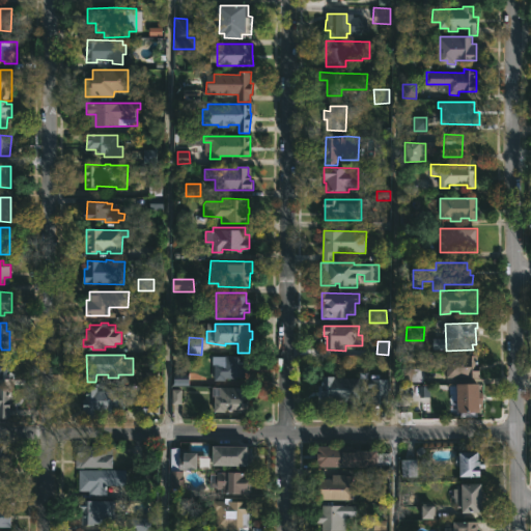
[(249,360),(249,372),(245,372),(245,379),(214,378),(214,363),(221,363),(221,356),(246,356),(245,360),(249,360)]
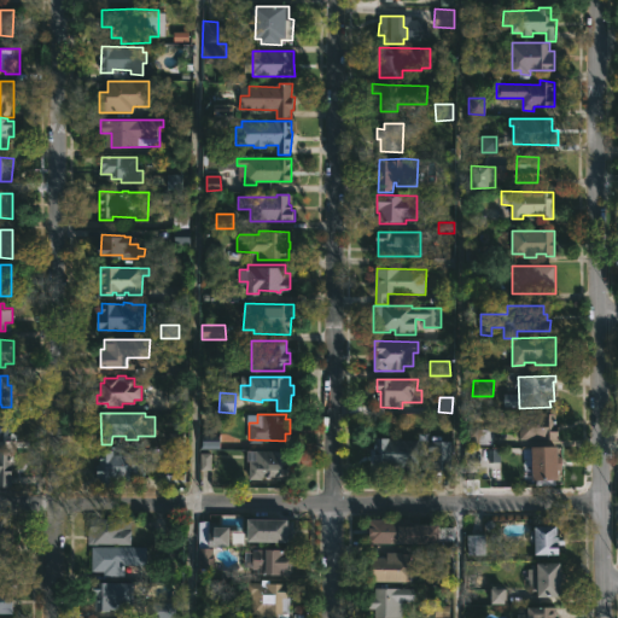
[(557,414),(557,425),(559,425),(560,439),(519,439),(519,414),(557,414)]
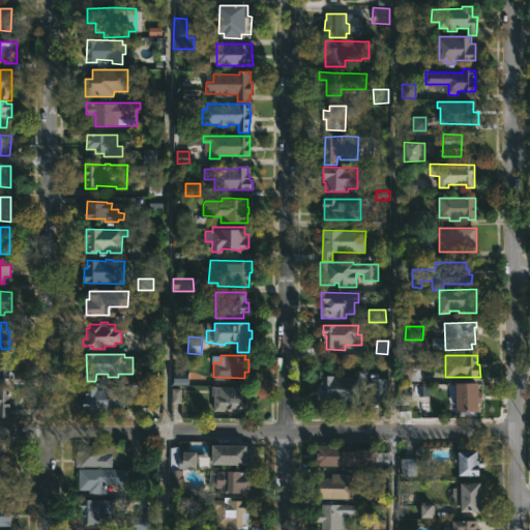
[(0,358),(9,358),(9,377),(0,376),(0,358)]
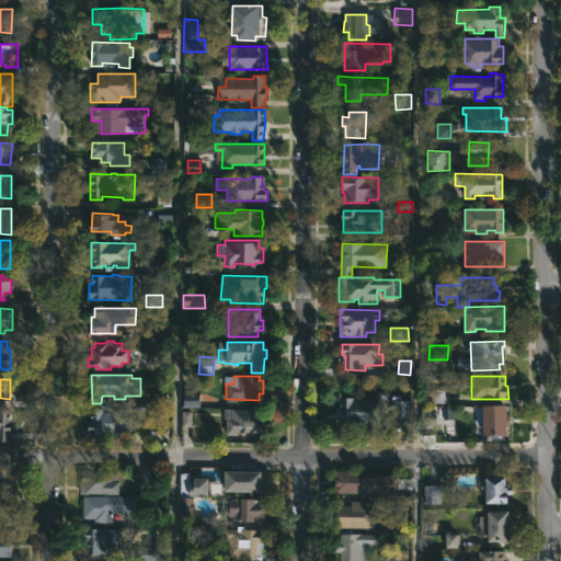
[(448,404),(421,404),(421,389),(448,389),(448,404)]
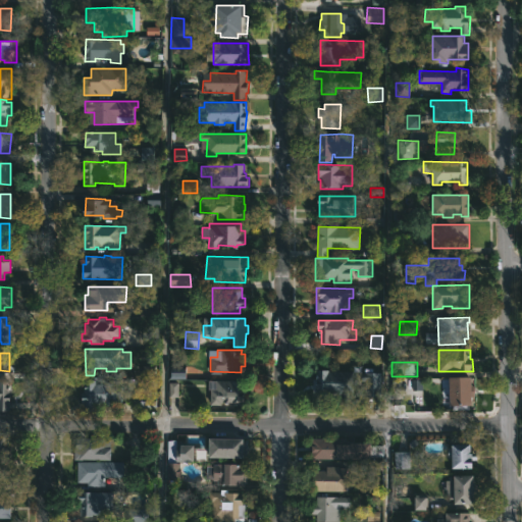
[(382,371),(381,397),(365,396),(365,380),(361,380),(362,371),(371,371),(371,366),(378,367),(378,371),(382,371)]
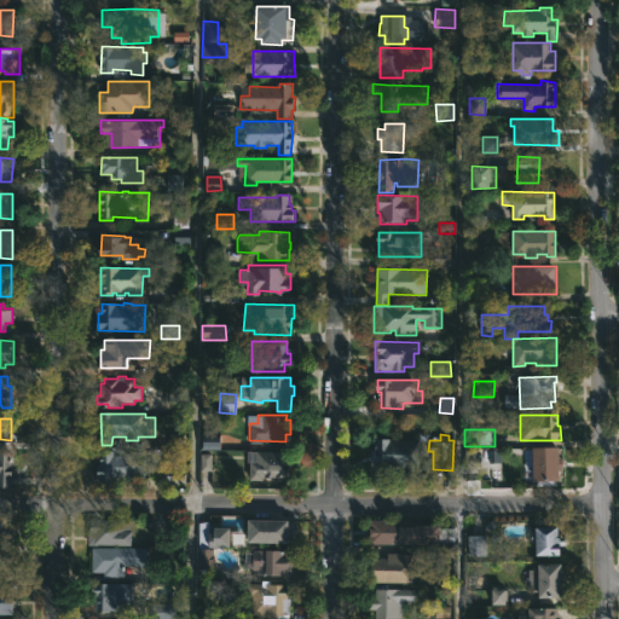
[(202,437),(202,450),(219,449),(219,435),(202,437)]
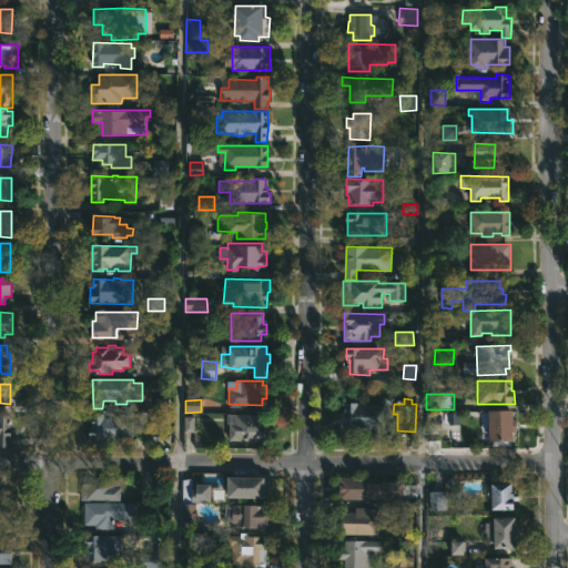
[(357,402),(357,403),(384,404),(383,433),(372,433),(372,428),(356,428),(355,432),(344,430),(345,402),(357,402)]
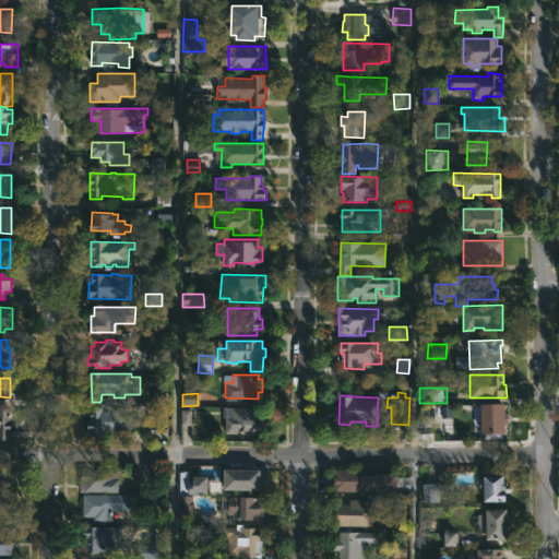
[(507,436),(484,436),(484,405),(507,405),(507,436)]
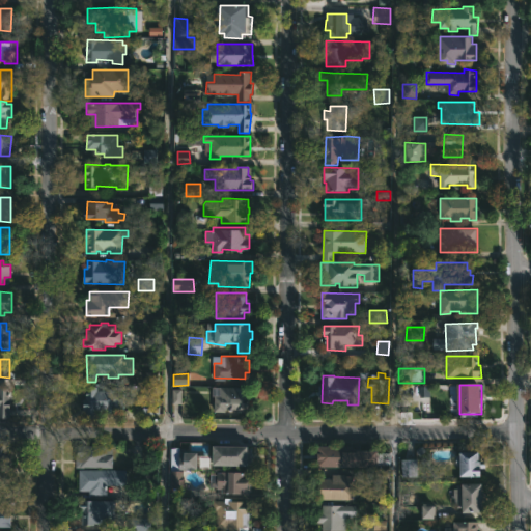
[(0,386),(9,387),(9,413),(0,412),(0,386)]
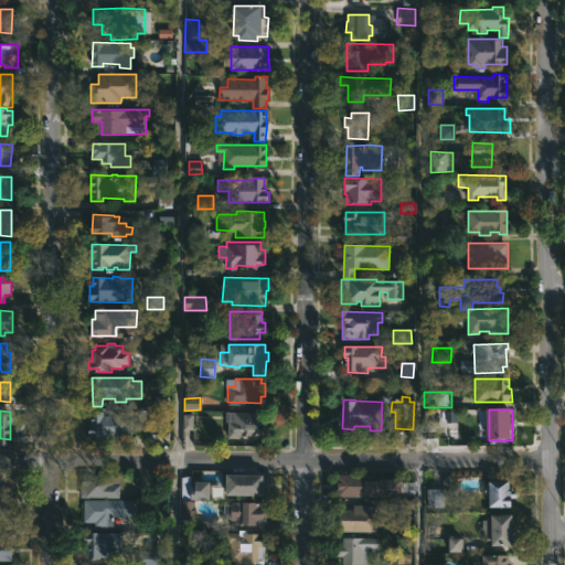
[(104,412),(104,415),(121,416),(121,413),(130,413),(130,436),(124,436),(124,439),(113,439),(113,437),(102,436),(102,446),(91,445),(91,436),(89,436),(91,412),(104,412)]
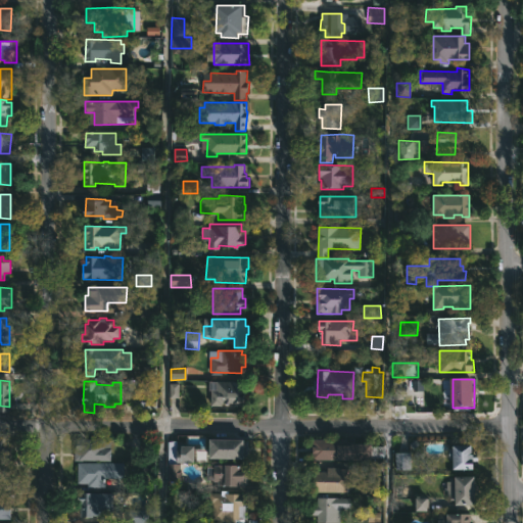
[(244,389),(243,407),(210,406),(210,397),(208,397),(208,389),(217,389),(218,381),(244,382),(244,389)]
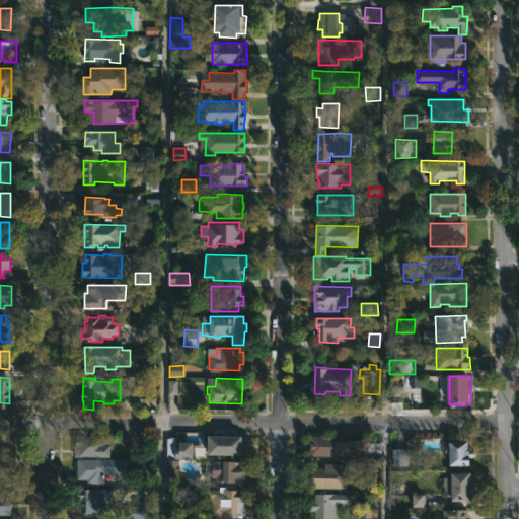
[(176,380),(168,380),(168,395),(176,394),(176,380)]
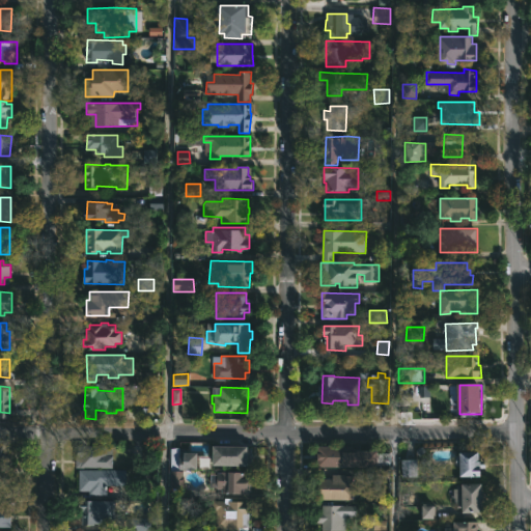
[(432,419),(431,389),(445,389),(446,419),(432,419)]
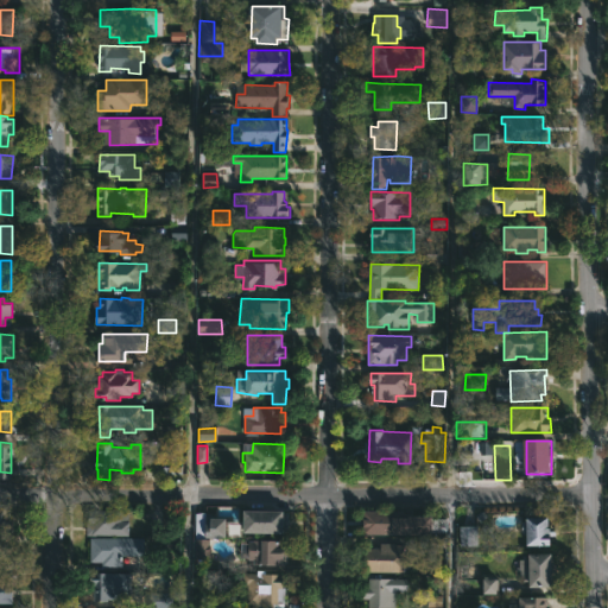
[(182,461),(163,462),(164,475),(182,474),(182,461)]
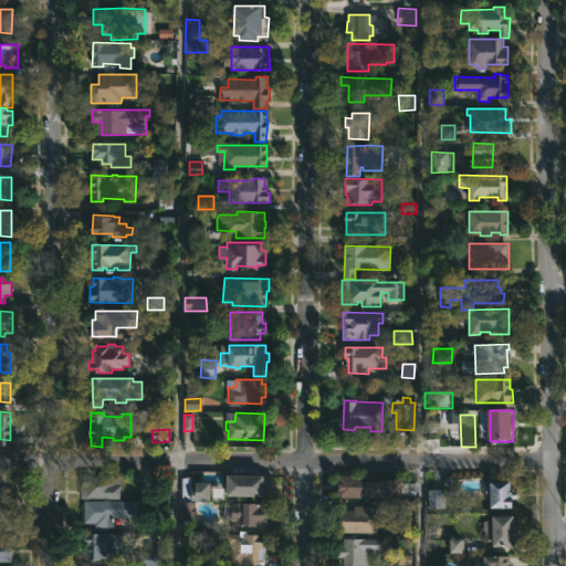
[(0,472),(8,472),(8,480),(11,480),(11,493),(0,493),(0,472)]
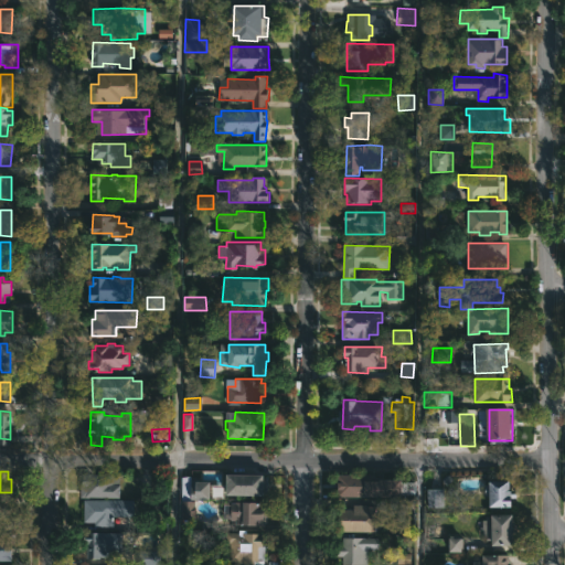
[(264,473),(264,476),(267,476),(267,491),(264,491),(264,494),(227,494),(227,472),(264,473)]
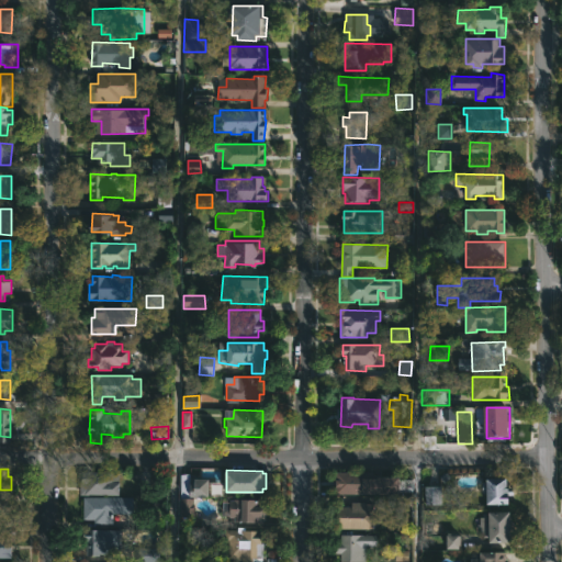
[(367,493),(337,493),(337,470),(367,471),(367,493)]
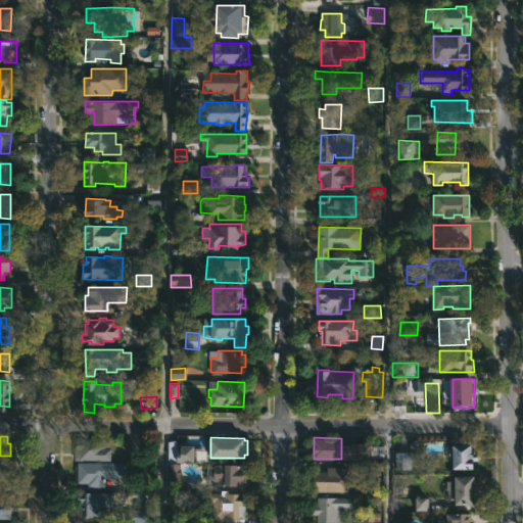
[(111,442),(110,461),(74,460),(75,439),(106,440),(106,441),(111,442)]
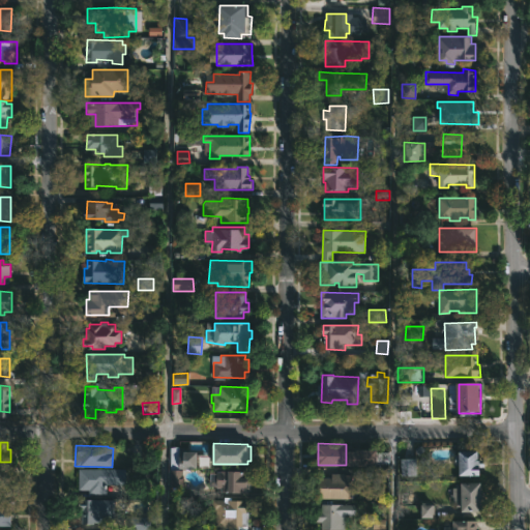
[(169,488),(182,488),(183,469),(196,469),(197,451),(178,451),(178,447),(170,447),(169,488)]
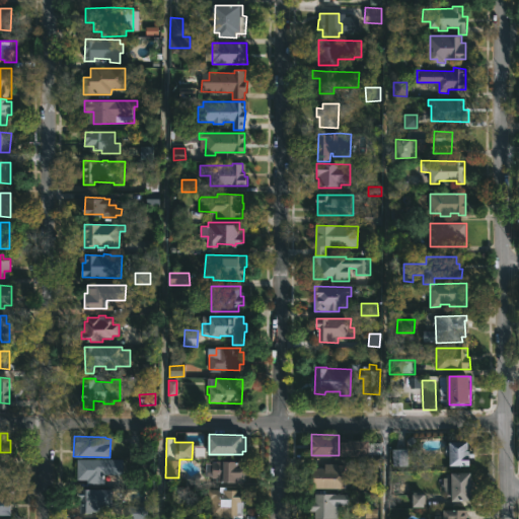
[(470,438),(470,447),(472,447),(472,452),(476,452),(476,456),(473,456),(473,464),(452,464),(452,454),(447,454),(447,444),(451,444),(451,439),(470,438)]
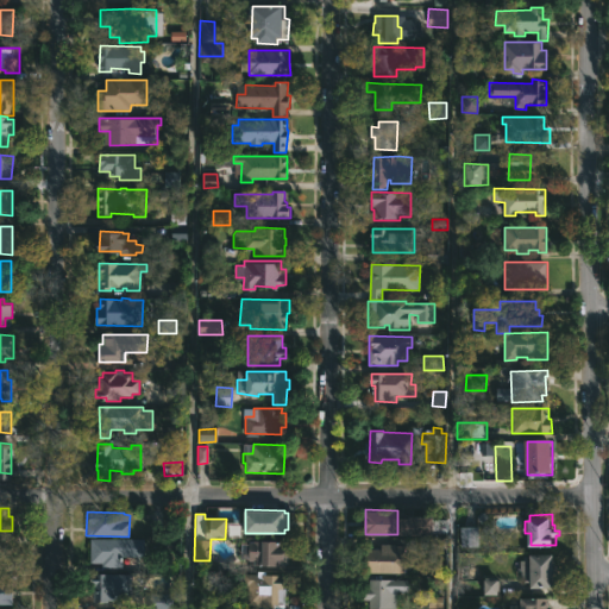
[(478,527),(460,527),(460,547),(478,547),(478,527)]
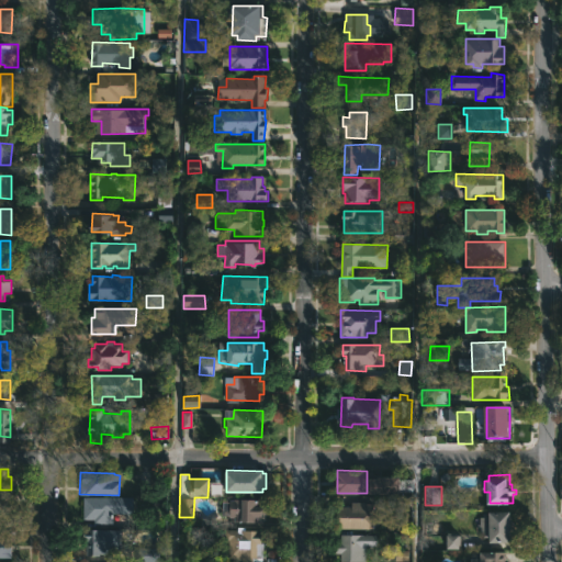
[(113,514),(113,525),(94,525),(94,520),(83,520),(83,497),(134,497),(134,514),(113,514)]
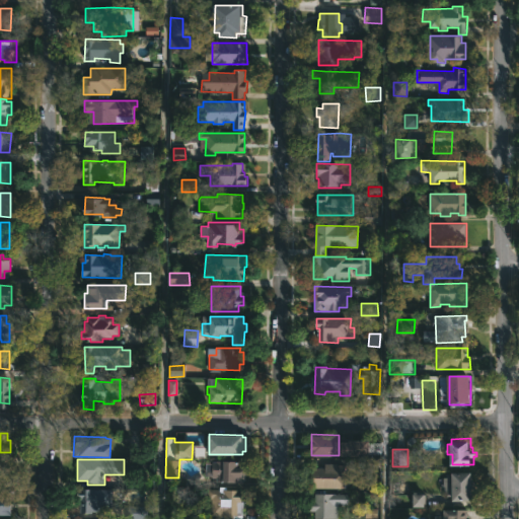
[(243,460),(243,462),(245,462),(245,478),(242,478),(242,482),(216,482),(216,476),(212,476),(212,460),(243,460)]
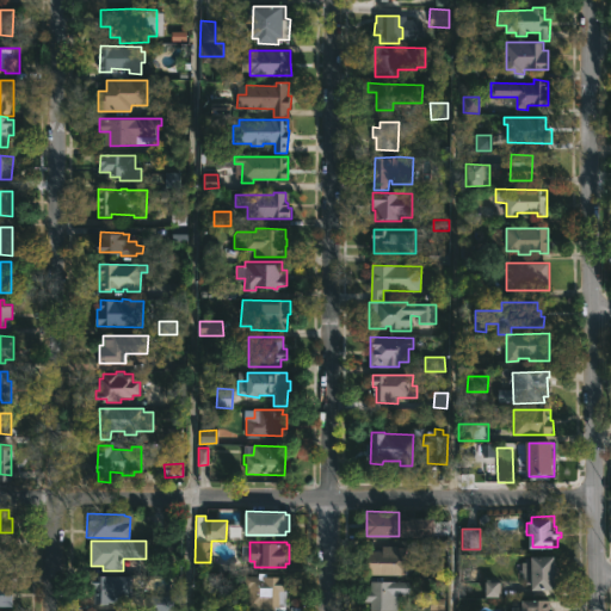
[(397,548),(397,549),(407,549),(407,574),(366,573),(366,549),(383,549),(383,544),(397,544),(397,548)]
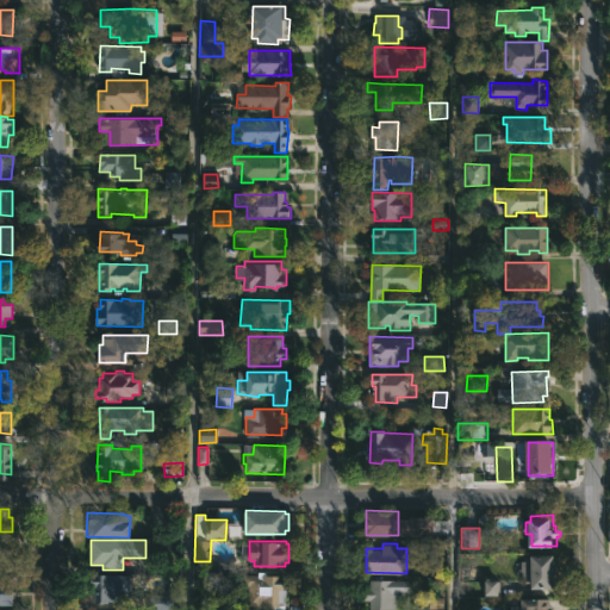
[(556,553),(556,587),(534,587),(533,583),(522,583),(522,560),(524,560),(524,555),(534,555),(534,553),(556,553)]
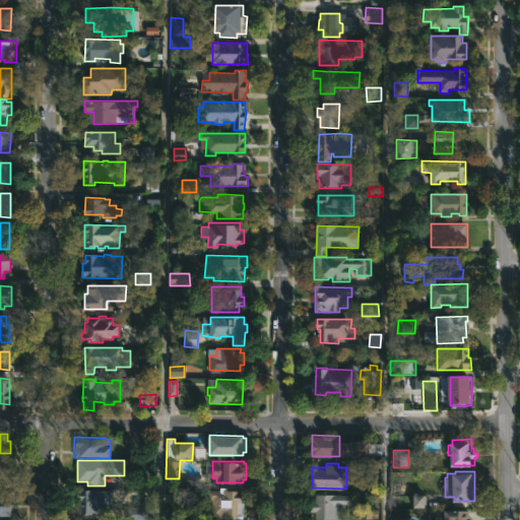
[(228,488),(228,490),(242,490),(242,502),(244,502),(243,519),(231,519),(231,517),(211,515),(211,500),(208,500),(208,490),(220,490),(220,486),(228,486),(228,488)]
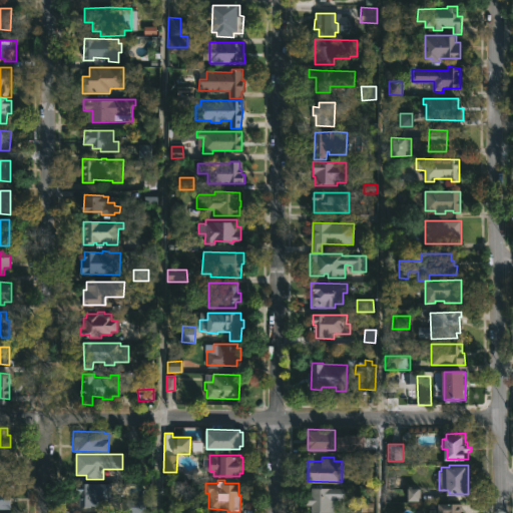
[(110,503),(98,503),(98,506),(90,506),(90,509),(78,509),(79,497),(76,497),(76,483),(111,484),(110,503)]
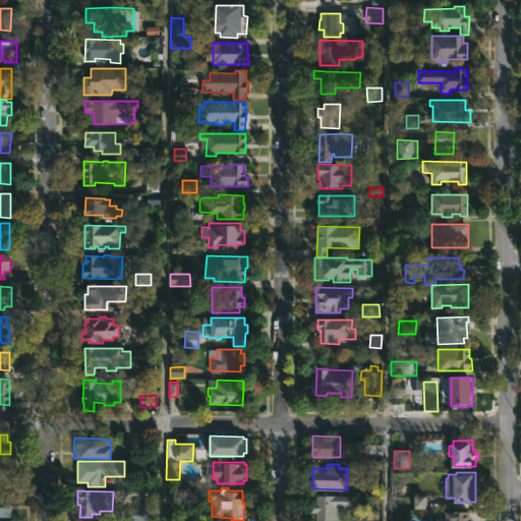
[(340,505),(339,520),(316,520),(316,512),(312,512),(312,502),(316,502),(316,495),(350,495),(350,505),(340,505)]
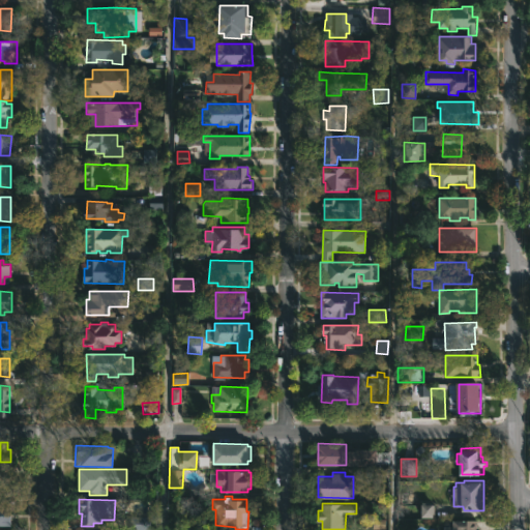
[(433,518),(434,504),(420,504),(420,518),(433,518)]
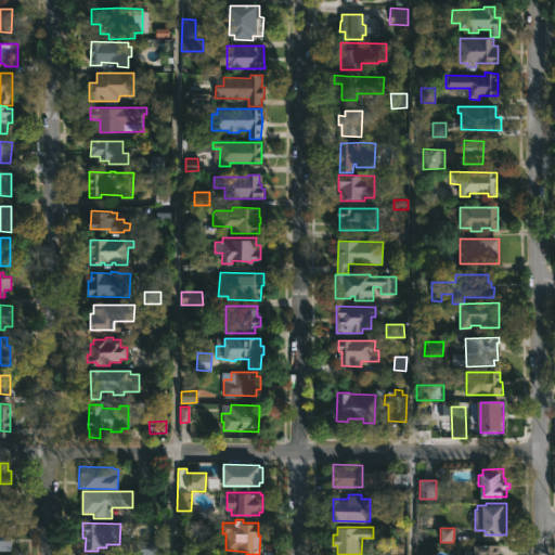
[(0,529),(12,529),(12,550),(0,550),(0,529)]
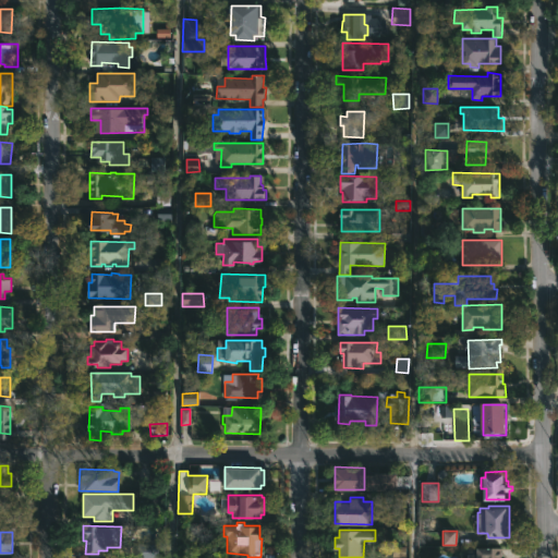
[(134,557),(157,557),(158,543),(135,543),(134,557)]
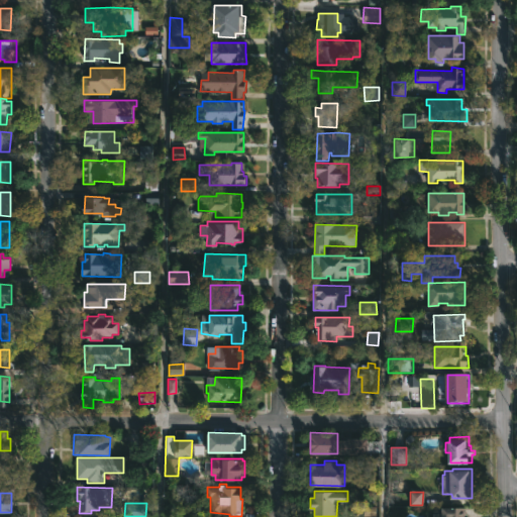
[(363,516),(376,516),(376,506),(363,506),(363,516)]
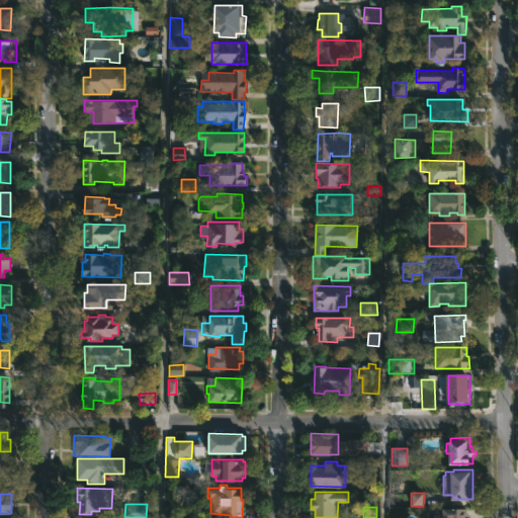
[(467,517),(434,517),(434,514),(439,514),(439,509),(445,509),(445,507),(467,507),(467,517)]
